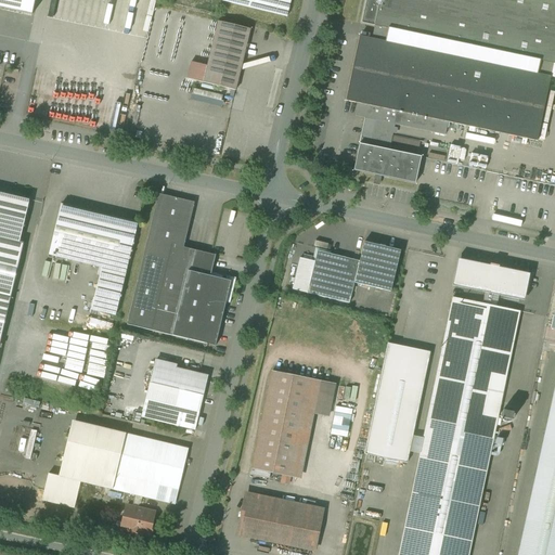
[(35,0),(0,0),(0,8),(33,14),(35,0)]
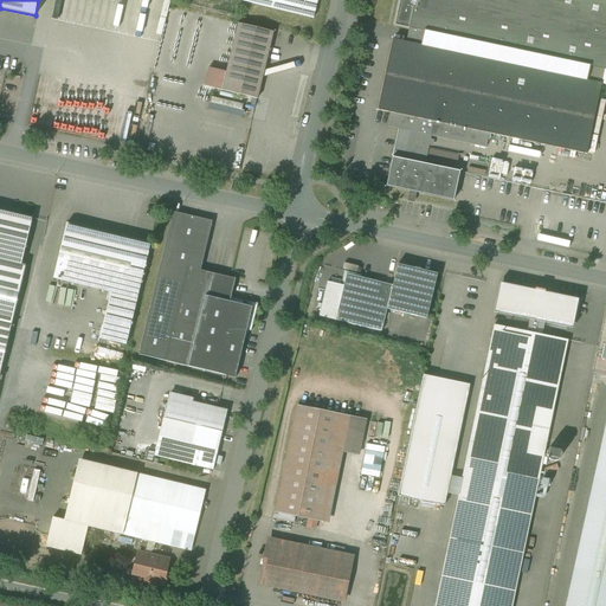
[(243,0),(244,1),(314,18),(317,0),(243,0)]
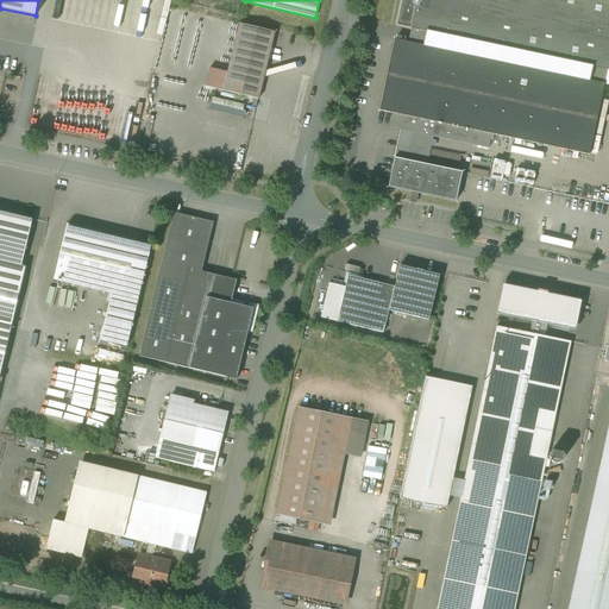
[(608,0),(432,0),(425,32),(412,30),(408,43),(395,41),(380,111),(393,113),(491,135),(589,155),(604,85),(608,71),(608,70),(608,0)]
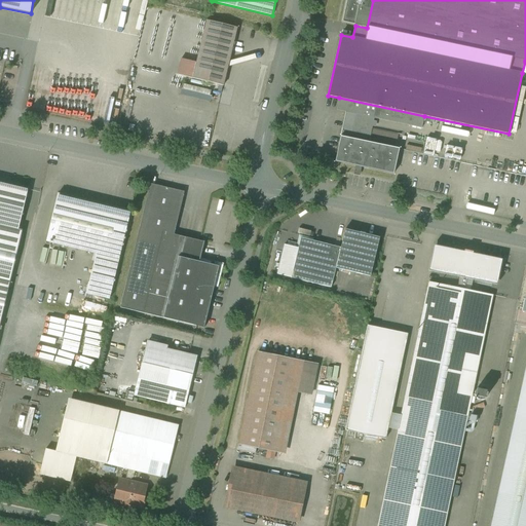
[(346,0),(342,23),(355,26),(367,28),(373,0),(346,0)]
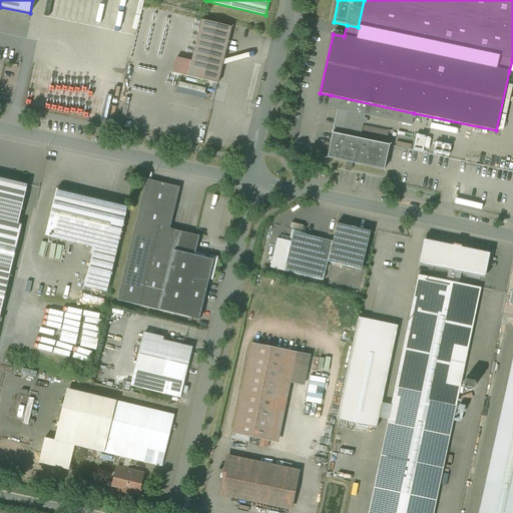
[(231,27),(201,20),(191,61),(176,57),(173,73),(218,84),(231,27)]
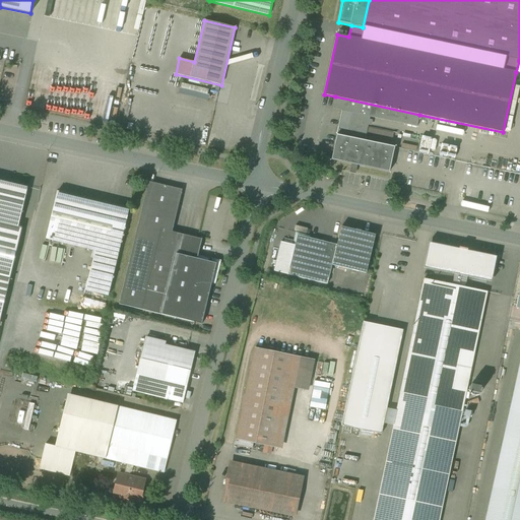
[(419,115),(335,96),(333,109),(370,117),(417,127),(419,115)]
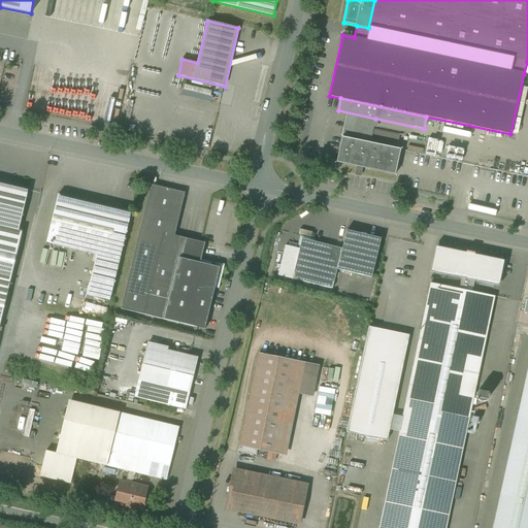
[(375,119),(348,112),(342,137),(370,143),(375,119)]
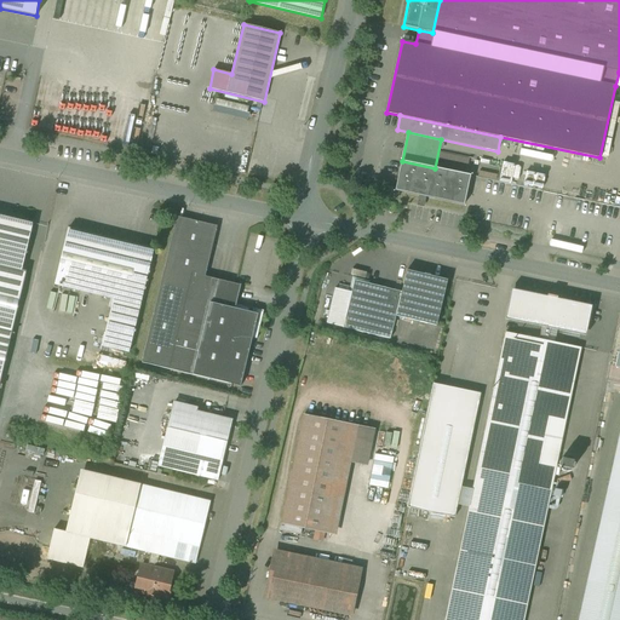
[(573,154),(570,168),(601,171),(602,160),(585,158),(585,159),(580,159),(581,154),(573,154)]
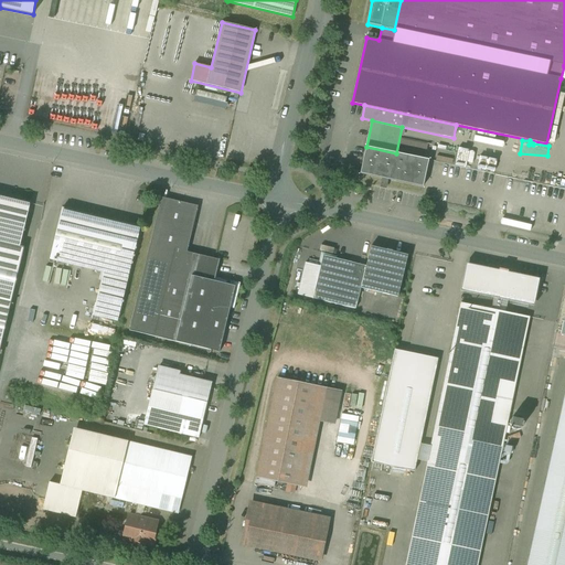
[(366,147),(360,173),(423,188),(429,160),(396,153),(366,147)]
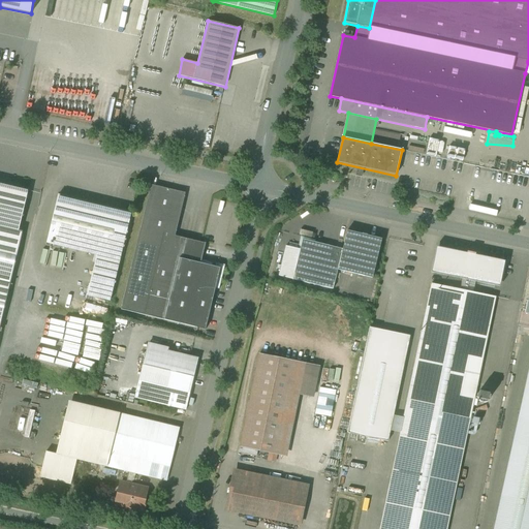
[(430,139),(428,155),(442,157),(443,142),(430,139)]
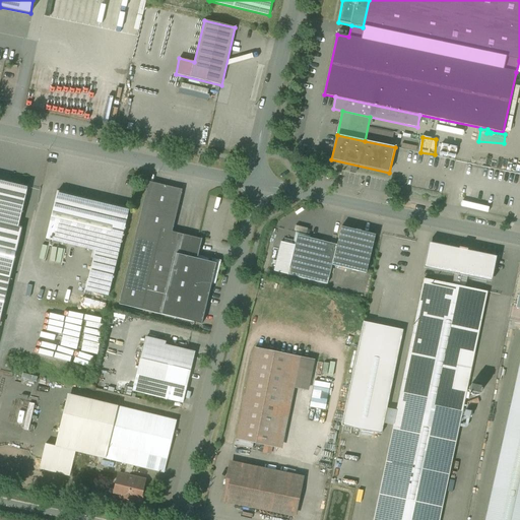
[(0,312),(29,187),(0,180),(0,312)]
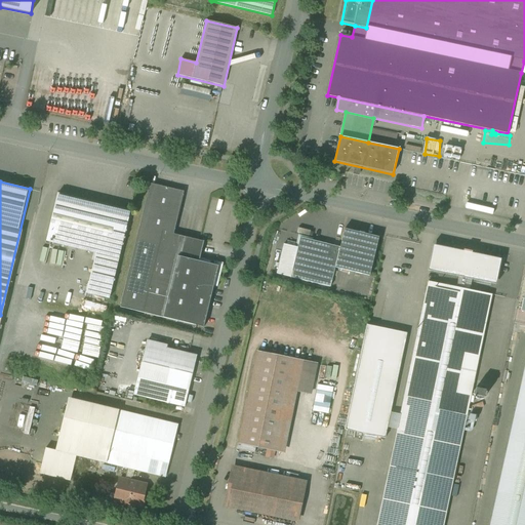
[(150,184),(120,308),(143,313),(162,232),(173,234),(184,192),(150,184)]
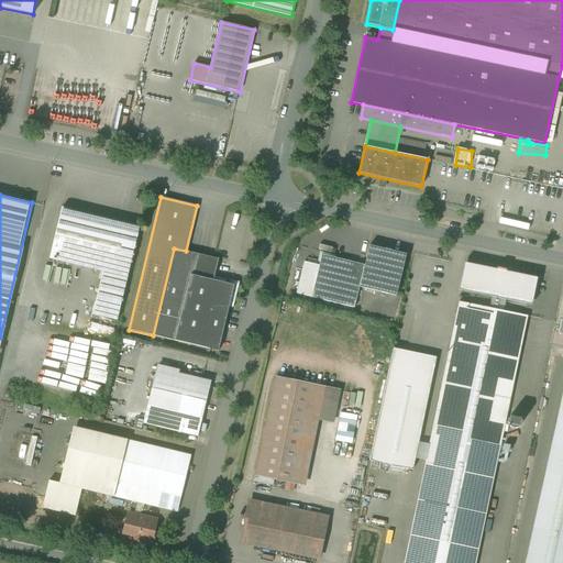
[(140,227),(63,208),(50,258),(103,272),(92,317),(116,322),(140,227)]
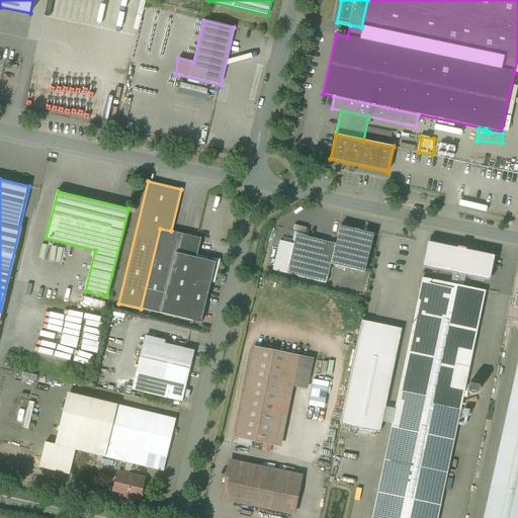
[(374,234),(340,226),(336,244),(331,264),(364,272),(374,234)]
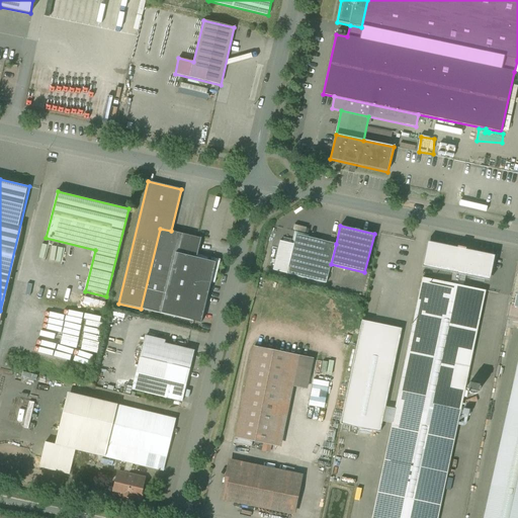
[(160,229),(141,309),(201,323),(216,263),(196,258),(201,238),(171,231),(160,229)]
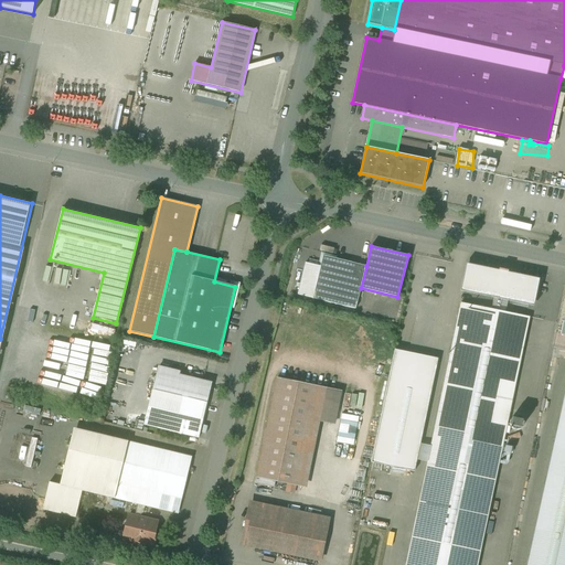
[(337,257),(321,253),(319,266),(321,267),(312,298),(355,309),(361,288),(366,266),(337,258),(337,257)]
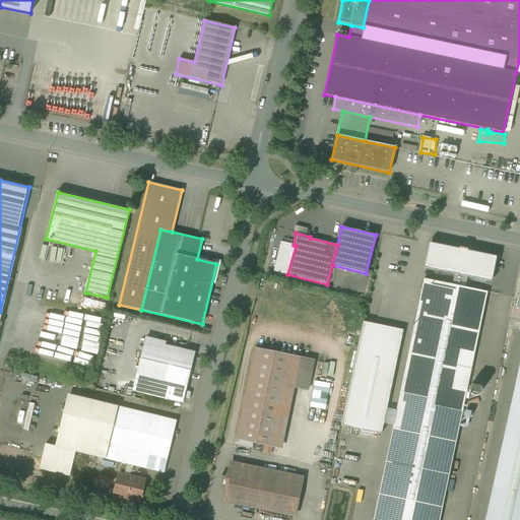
[(287,274),(296,246),(294,245),(280,242),(273,272),(287,275),(287,274)]
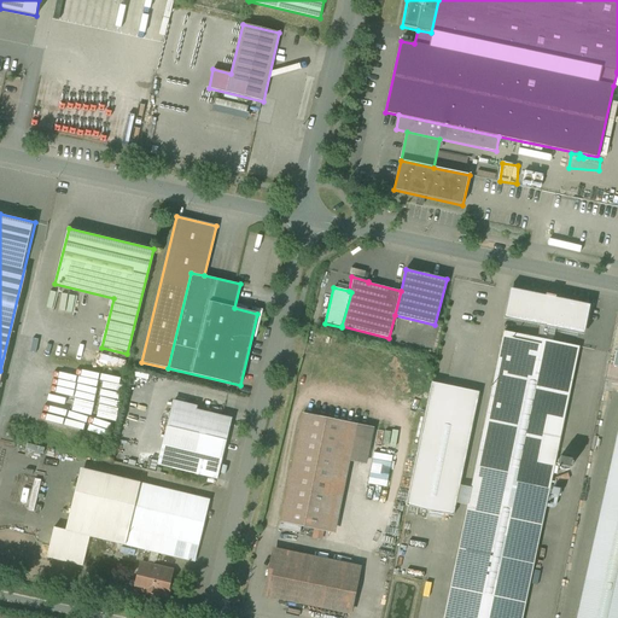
[(554,297),(547,296),(547,295),(546,295),(546,296),(509,289),(503,319),(540,326),(537,338),(546,340),(548,328),(584,336),(590,305),(555,298),(555,296),(554,296),(554,297)]
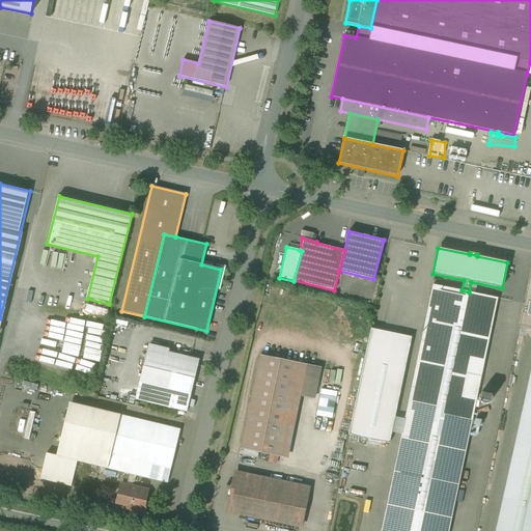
[(462,290),(434,285),(381,530),(448,530),(498,298),(469,292),(462,290)]
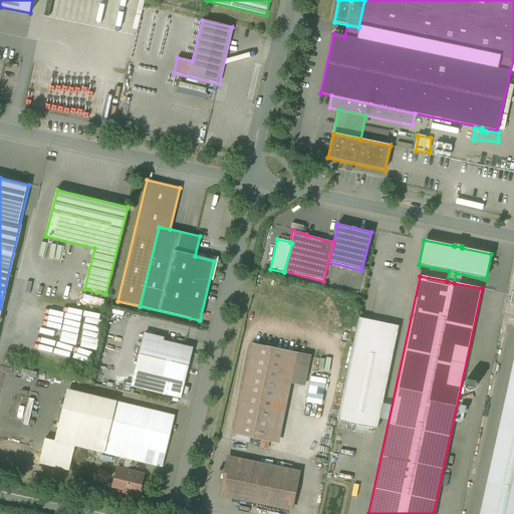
[(399,326),(359,318),(337,421),(377,429),(399,326)]
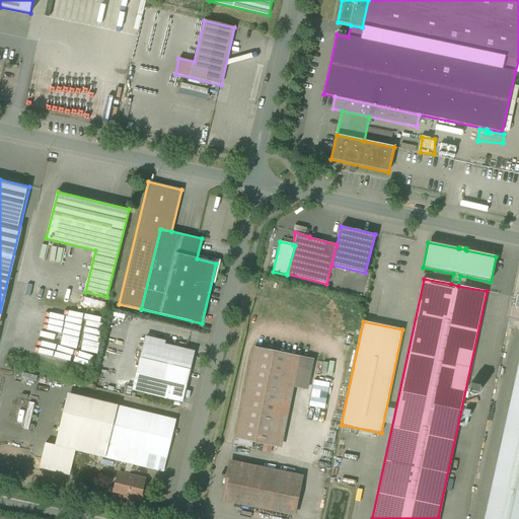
[(145,337),(140,357),(191,370),(195,353),(164,345),(165,342),(145,337)]
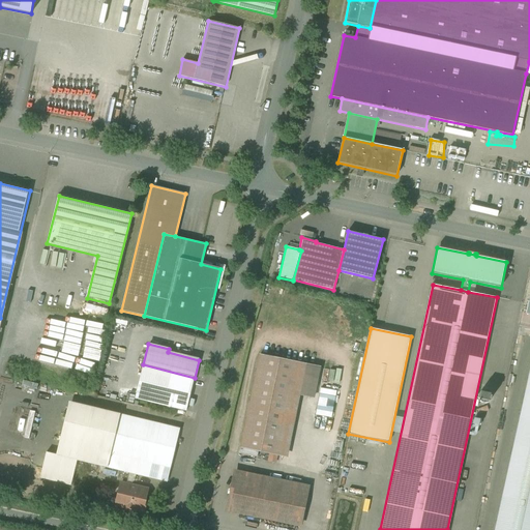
[(315,366),(260,355),(241,447),(282,455),(294,394),(308,398),(315,366)]
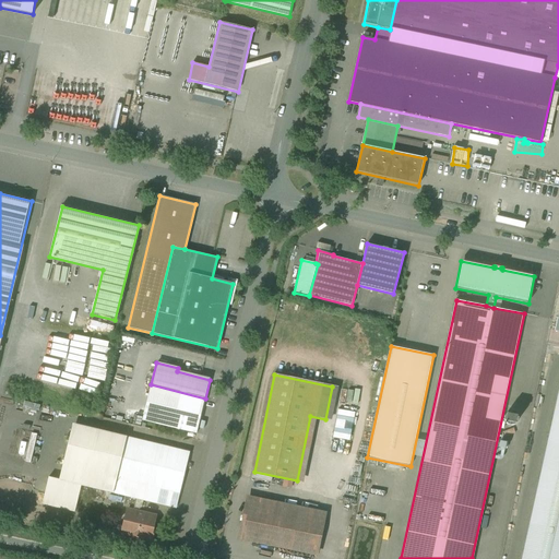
[(205,399),(151,384),(143,420),(197,433),(205,399)]
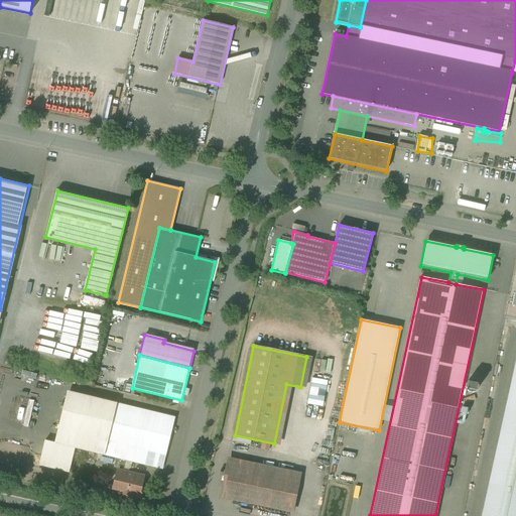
[(515,515),(515,359),(481,515),(515,515)]
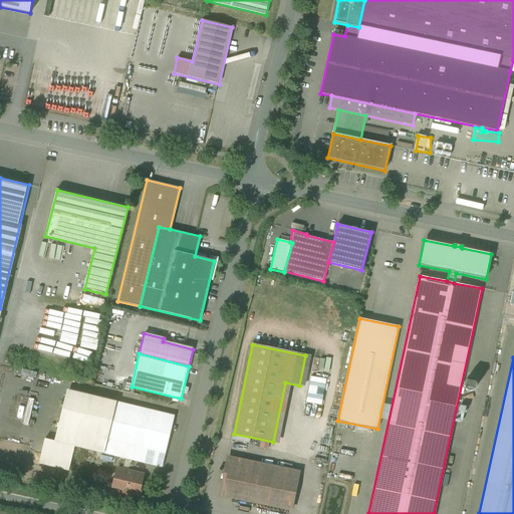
[(475,387),(476,384),(475,382),(474,380),(472,378),(470,378),(467,379),(465,380),(464,382),(464,386),(464,388),(466,390),(468,391),(470,392),(472,391),(474,389),(475,387)]
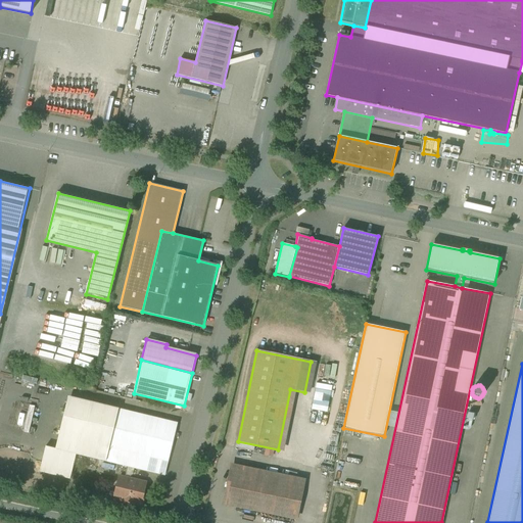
[(178,423),(68,397),(55,448),(55,449),(77,455),(128,467),(126,475),(131,476),(133,475),(135,469),(164,476),(178,423)]
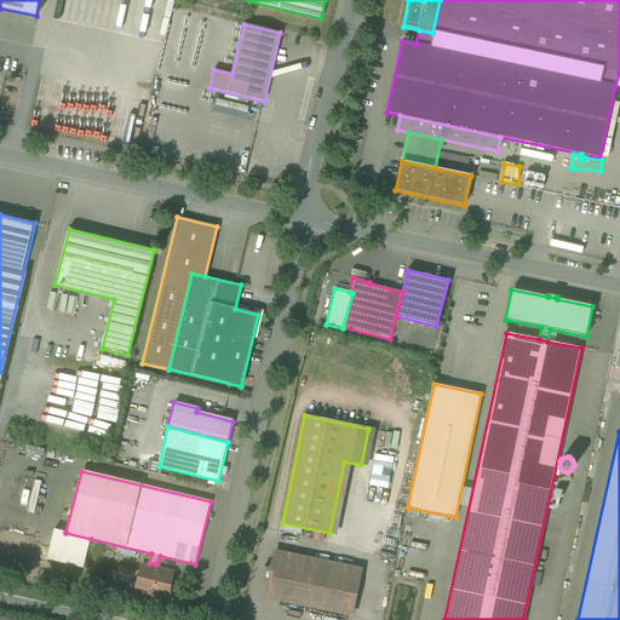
[(24,511),(36,512),(39,494),(27,493),(24,511)]
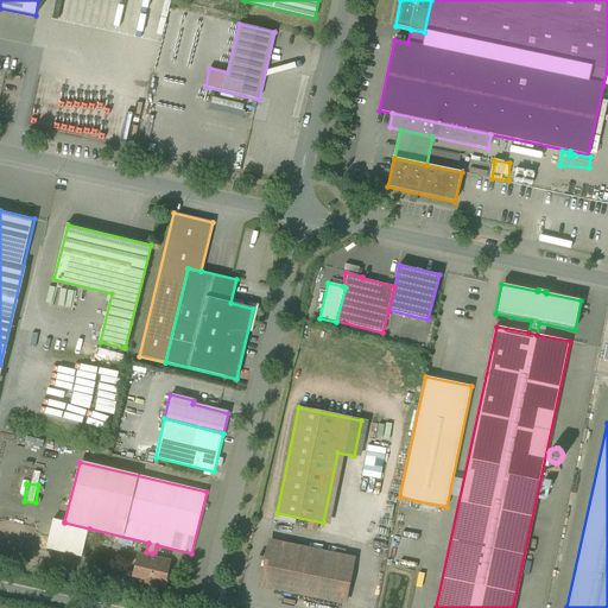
[(89,529),(64,523),(64,521),(54,519),(46,549),(82,557),(89,529)]
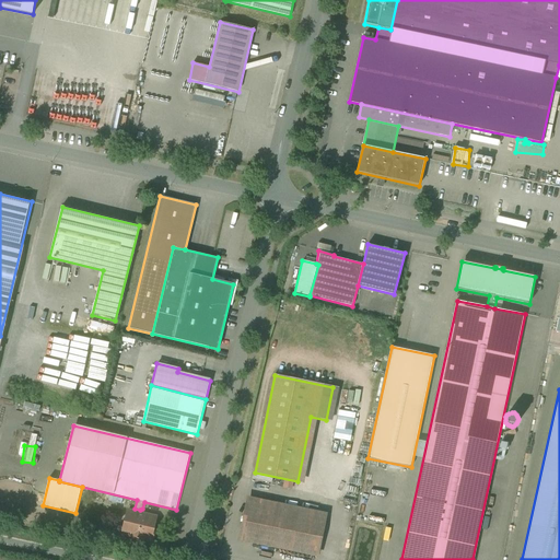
[(327,514),(247,498),(237,541),(318,558),(327,514)]
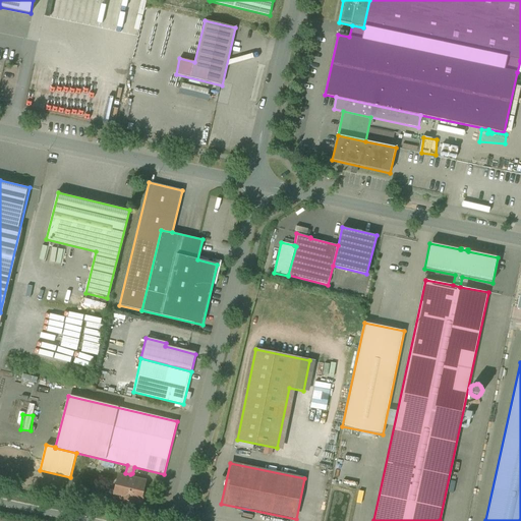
[(146,481),(119,475),(116,486),(120,487),(118,498),(124,499),(125,501),(130,502),(131,501),(139,503),(141,494),(143,494),(143,493),(142,493),(146,481)]
